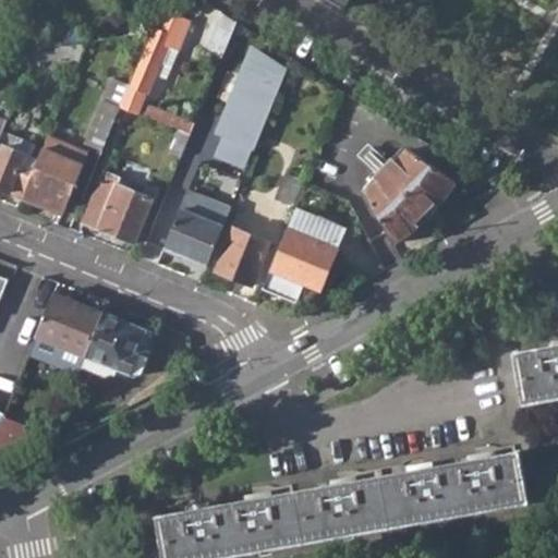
[(142,102),(147,93),(148,93),(155,75),(159,63),(171,69),(190,22),(170,14),(153,23),(120,106),(179,130),(191,135),(194,124),(142,102)]
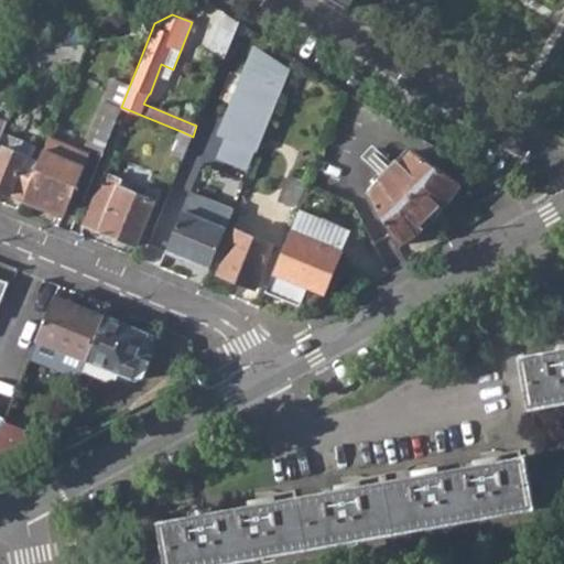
[(224,58),(234,34),(238,22),(226,14),(209,53),(224,58)]
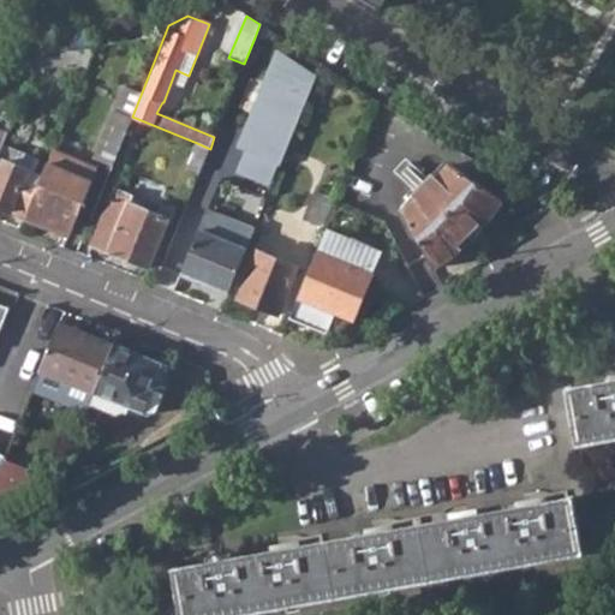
[(75,61),(87,67),(96,43),(69,48),(41,52),(35,66),(75,61)]
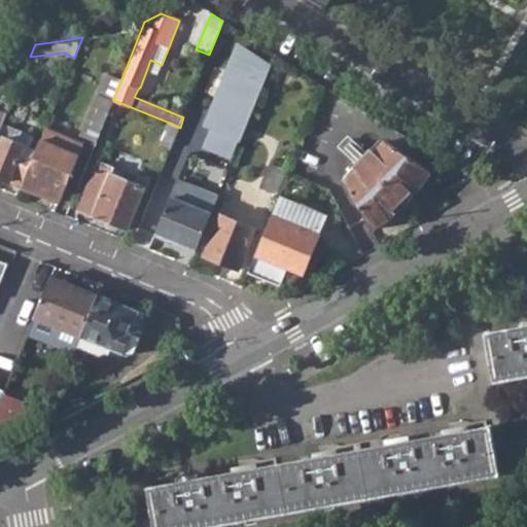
[(13,48),(14,58),(29,56),(33,44),(13,48)]
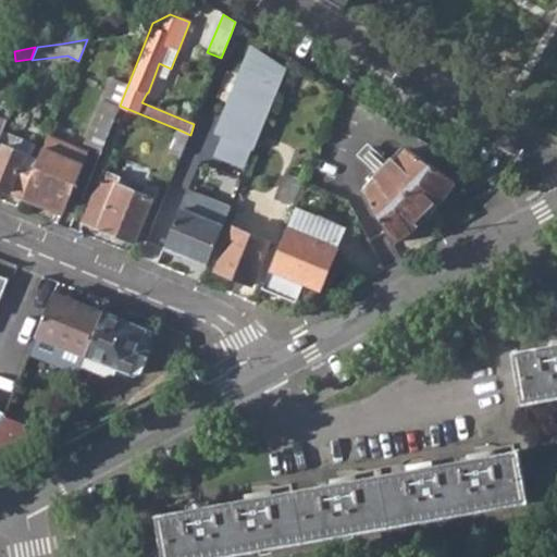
[(165,79),(171,69),(159,63),(155,75),(165,79)]
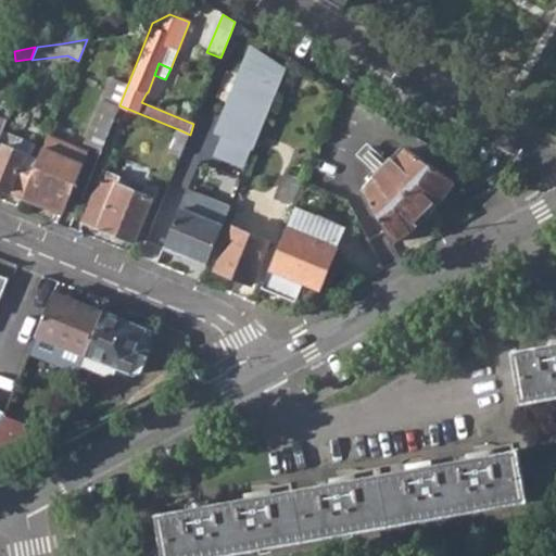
[(102,151),(119,105),(103,98),(85,143),(102,151)]
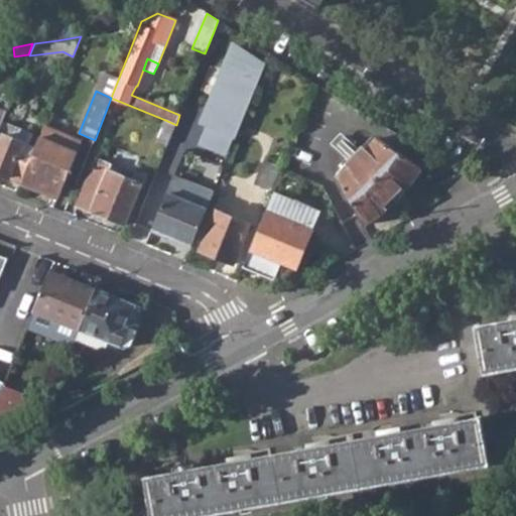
[(166,146),(177,151),(190,119),(179,115),(176,125),(166,146)]
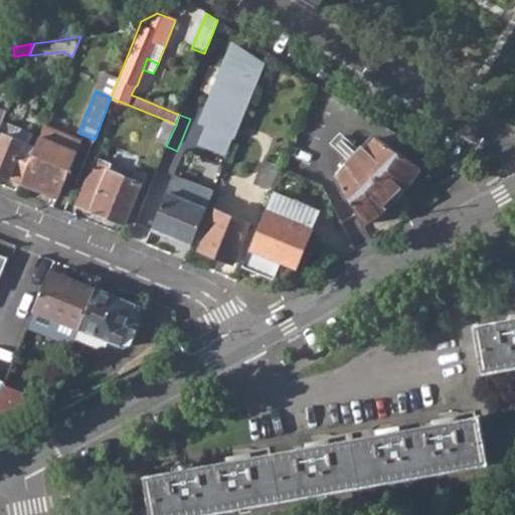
[(156,142),(166,146),(176,125),(165,120),(156,142)]
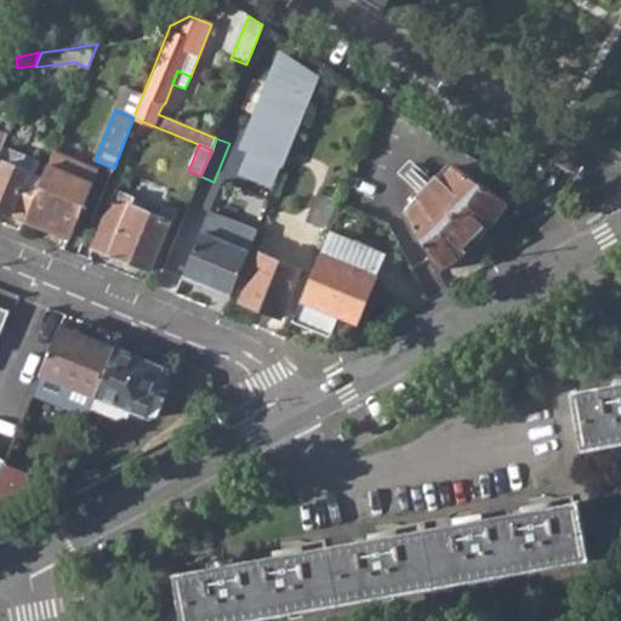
[(0,154),(0,164),(4,165),(0,174),(0,211),(26,222),(38,192),(23,186),(27,174),(33,176),(39,163),(3,148),(0,154)]
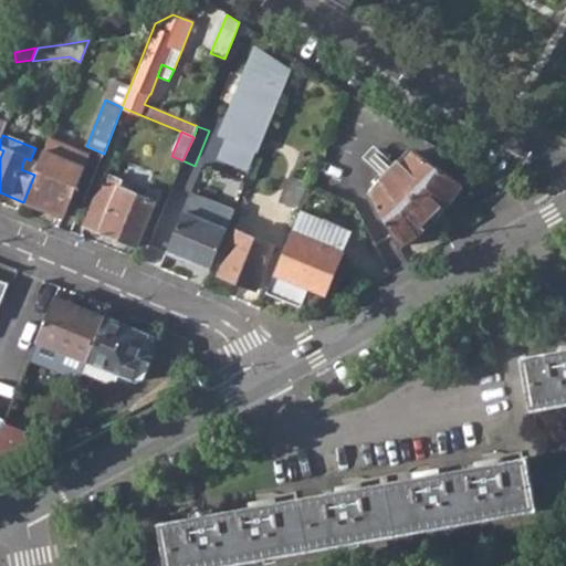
[(23,202),(63,218),(84,167),(76,152),(49,139),(39,165),(34,175),(23,202)]
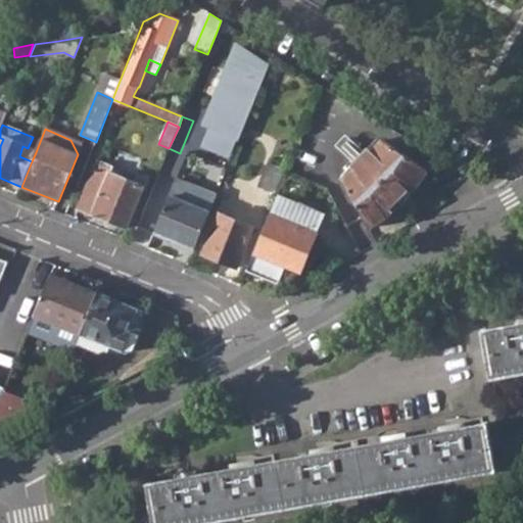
[(342,181),(368,228),(426,171),(381,140),(365,158),(359,151),(361,150),(348,138),(337,148),(349,161),(351,159),(358,164),(342,181)]
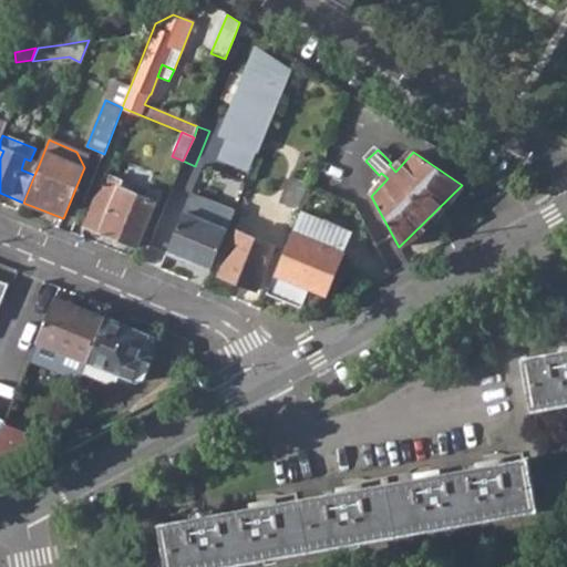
[(39,165),(30,161),(24,158),(21,169),(34,175),(39,165)]
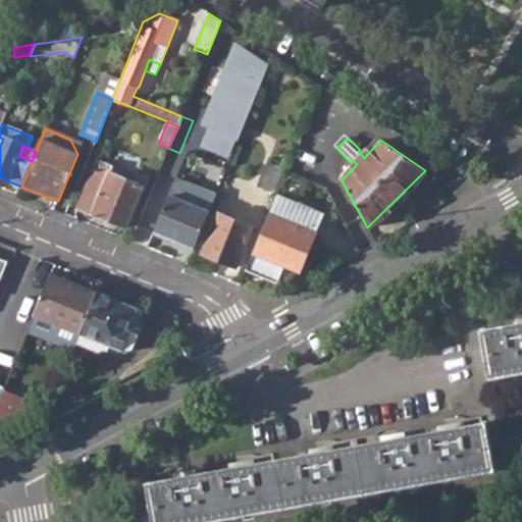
[(79,210),(125,228),(142,187),(110,174),(112,167),(98,162),(79,210)]
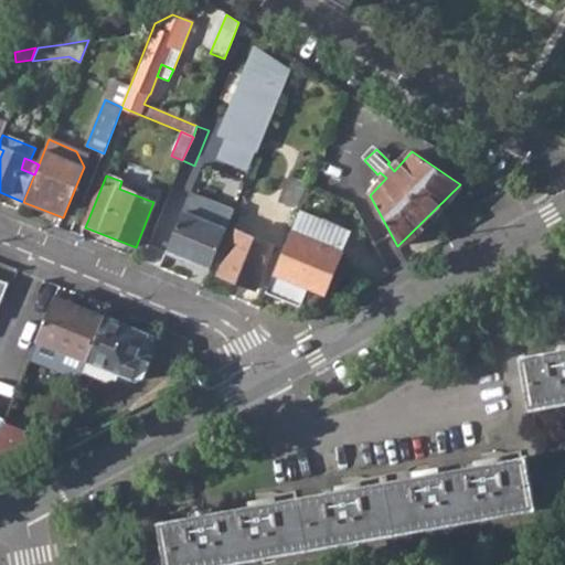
[(279,201),(296,209),(307,183),(290,176),(279,201)]
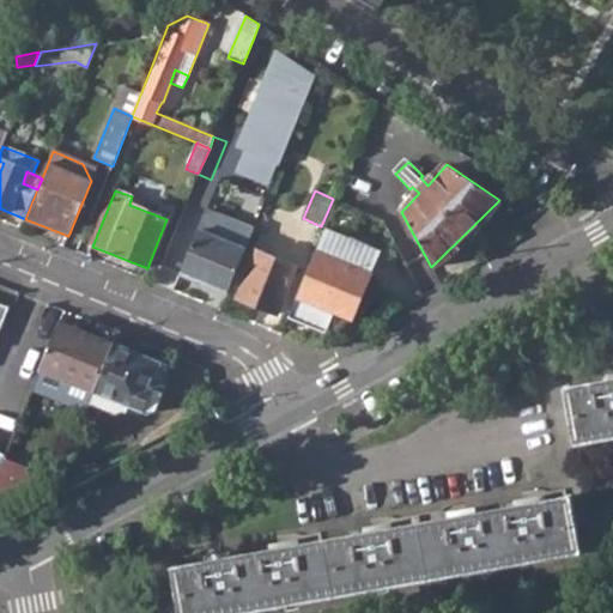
[(290,319),(325,333),(333,313),(352,320),(381,250),(364,243),(366,236),(349,229),(346,236),(326,229),(290,319)]
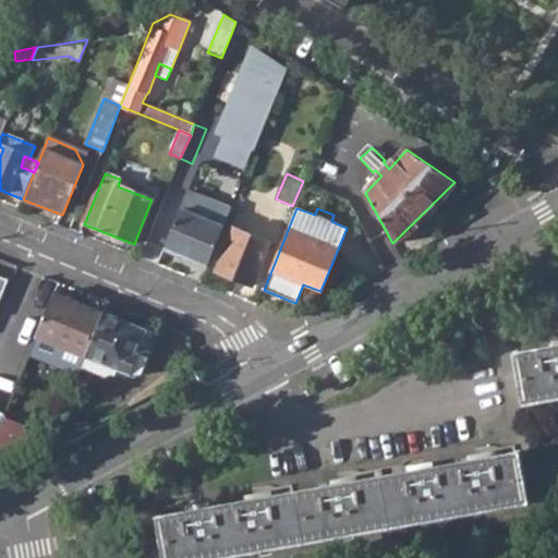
[(164,250),(207,267),(223,227),(181,209),(164,250)]
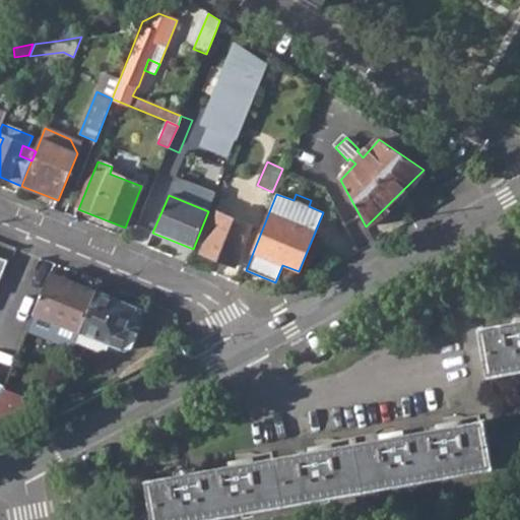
[(203,252),(236,266),(252,226),(218,213),(203,252)]
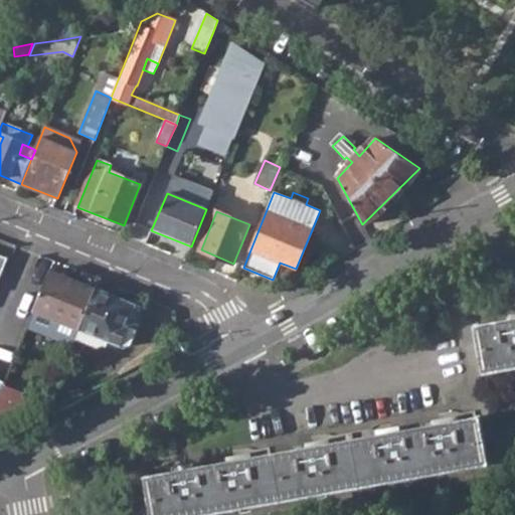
[(33,313),(79,332),(96,292),(49,273),(33,313)]
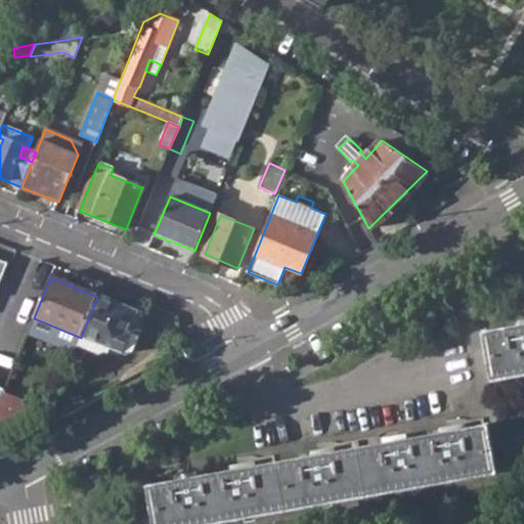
[(104,347),(127,356),(133,352),(141,331),(134,328),(140,313),(97,297),(81,338),(77,346),(99,355),(102,353),(104,347)]
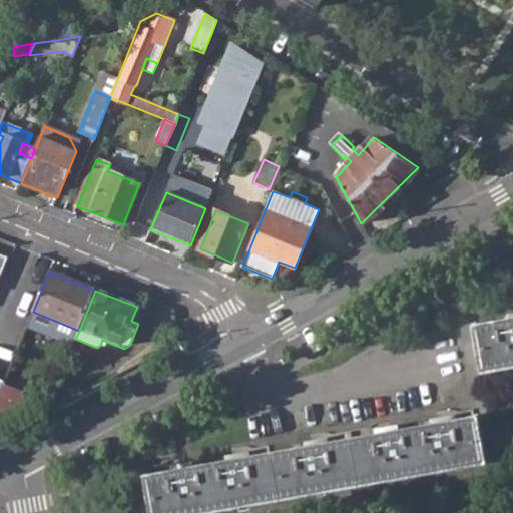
[(482,371),(512,365),(512,313),(512,314),(512,316),(512,320),(473,325),(482,371)]
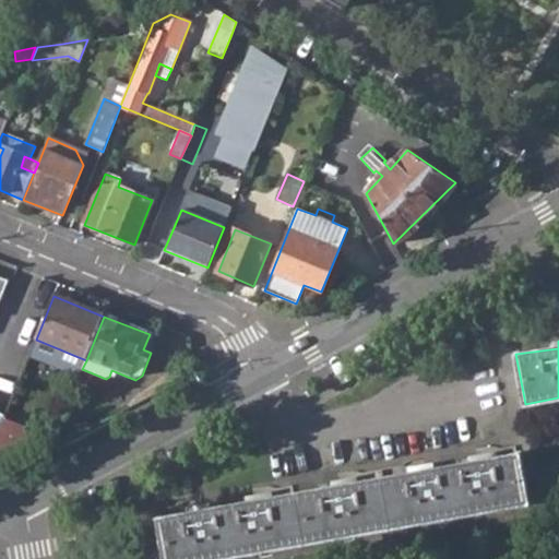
[(0,427),(0,464),(18,455),(28,430),(3,420),(0,427)]
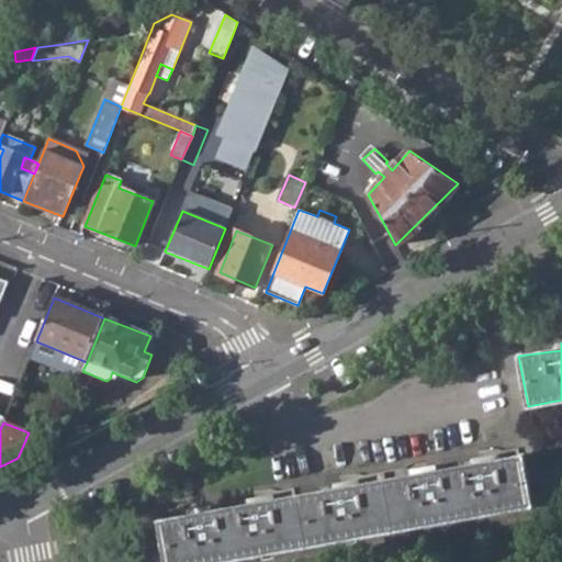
[(167,561),(212,561),(532,506),(524,456),(499,460),(501,462),(496,463),(495,454),(479,459),(481,467),(430,475),(429,467),(414,470),(415,478),(411,479),(409,475),(361,484),(361,486),(357,487),(357,480),(343,483),(344,490),(273,499),(274,503),(270,503),(269,496),(254,499),(256,506),(205,515),(203,508),(189,510),(191,517),(186,518),(184,515),(159,519),(167,561)]
